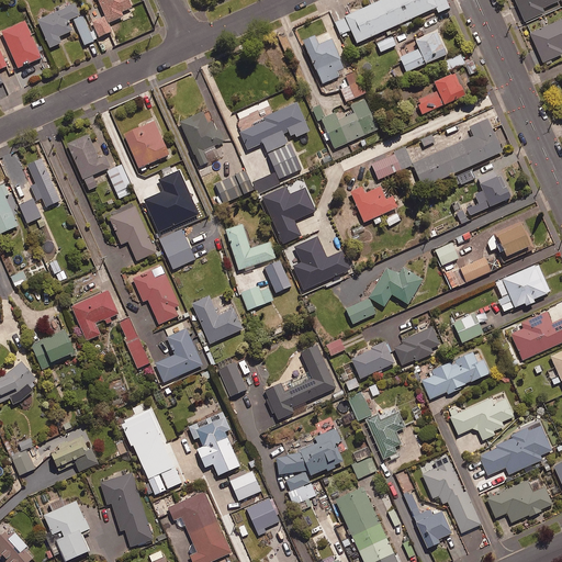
[(96,0),(107,23),(122,17),(120,13),(131,8),(126,0),(96,0)]
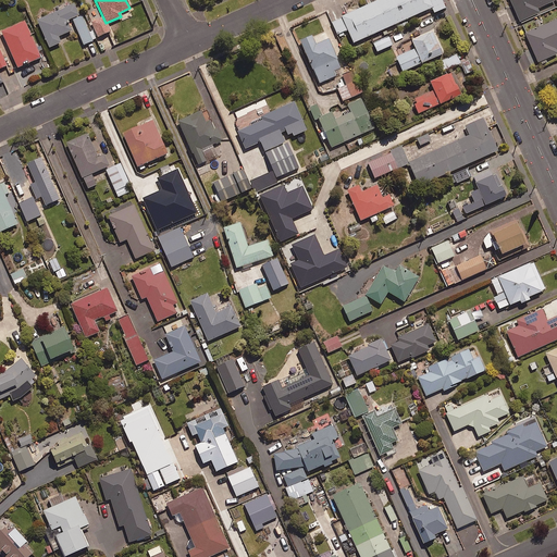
[(429,0),(375,0),(341,16),(353,44),(432,8),(429,0)]
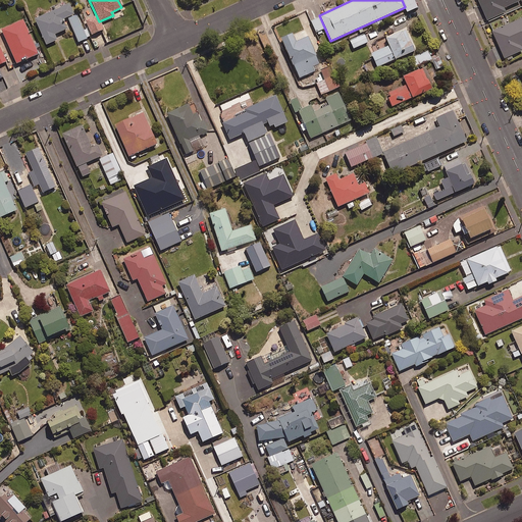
[(66,29),(62,19),(72,14),(68,4),(33,19),(45,45),(56,40),(53,35),(66,29)]
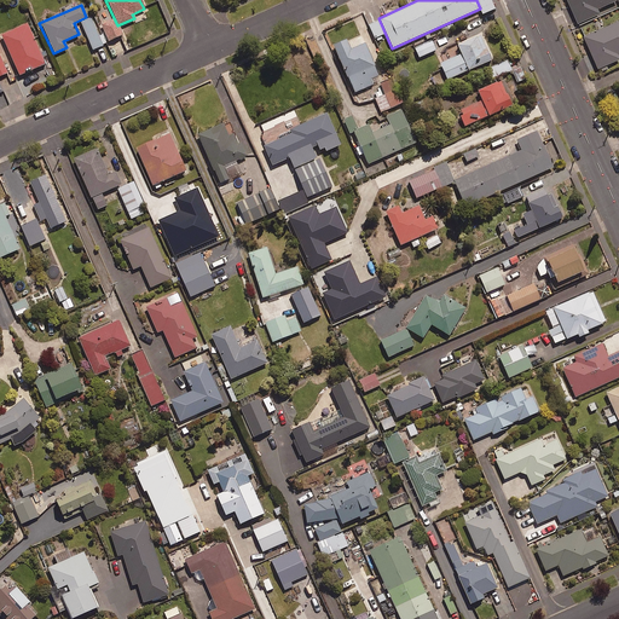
[(45,64),(25,23),(0,34),(0,36),(18,76),(45,64)]
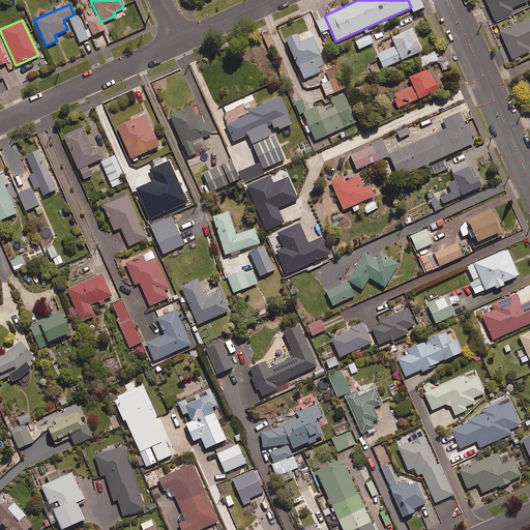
[(529,47),(529,20),(500,33),(512,59),(529,51),(529,50),(529,48),(529,47)]
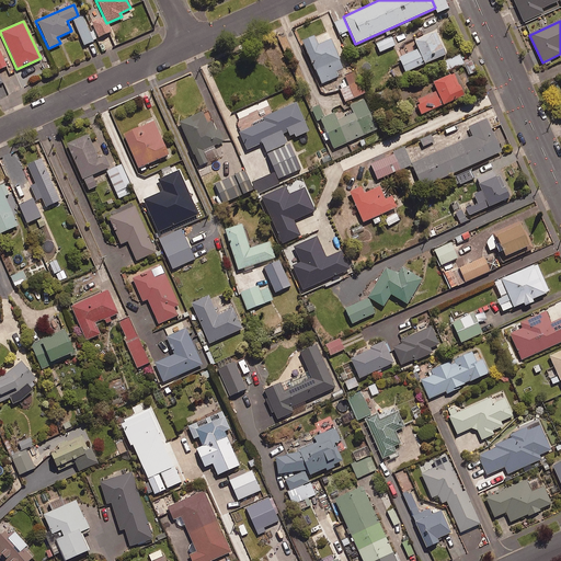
[(436,46),(431,34),(413,42),(418,49),(399,58),(404,72),(445,55),(441,44),(436,46)]
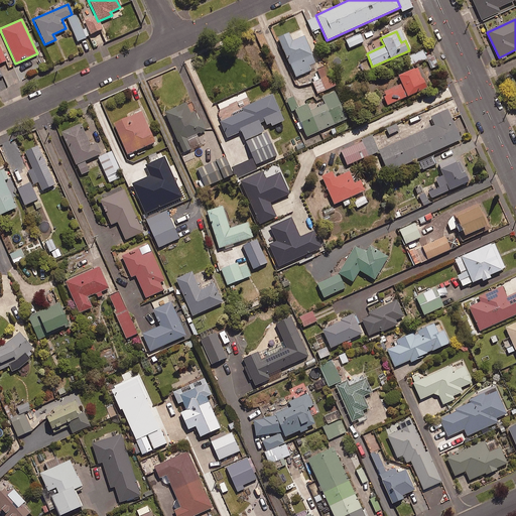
[(287,33),(277,38),(288,65),(311,54),(303,35),(291,41),(287,33)]
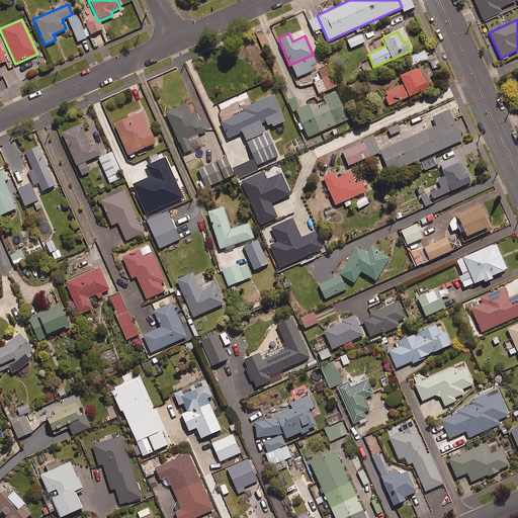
[(365,42),(361,34),(348,40),(351,49),(365,42)]
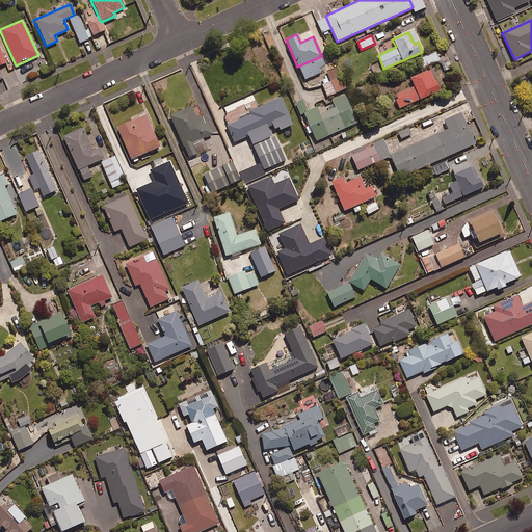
[(346,88),(338,69),(327,73),(331,82),(324,86),(328,97),(346,88)]
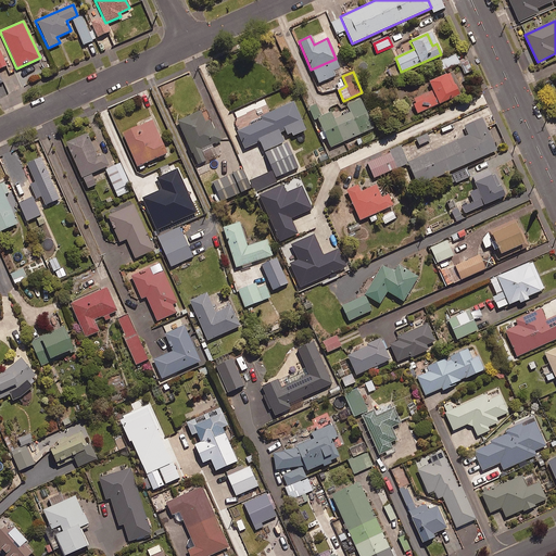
[(449,73),(428,81),(431,91),(413,99),(418,113),(458,96),(449,73)]
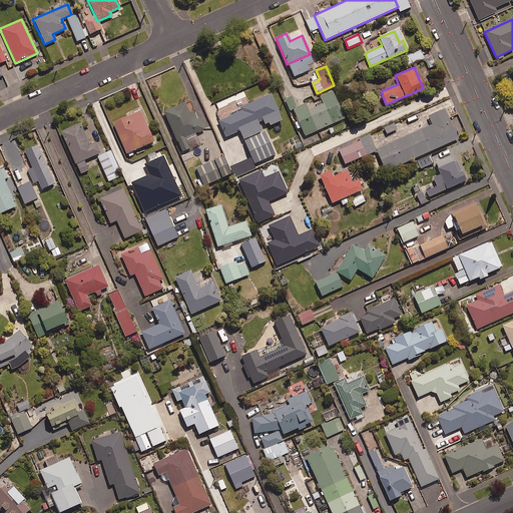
[(344,118),(332,91),(320,97),(323,104),(308,110),(304,103),(293,108),(305,136),(344,118)]
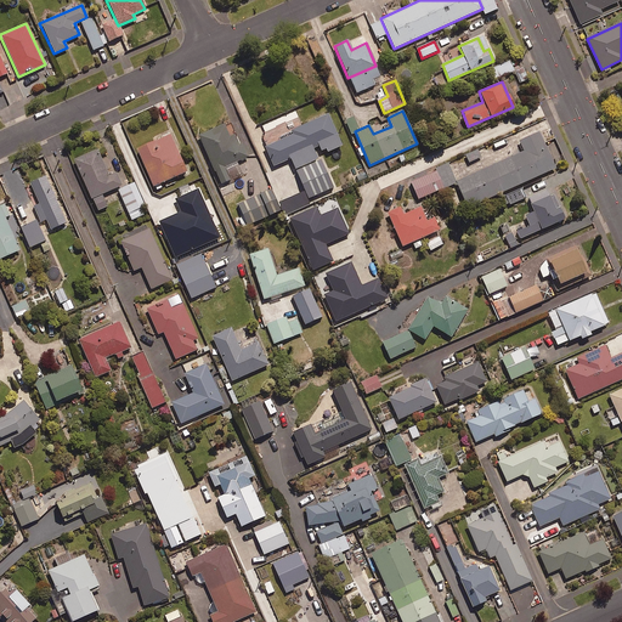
[(338,139),(327,114),(290,130),(292,135),(264,147),(272,167),(338,139)]
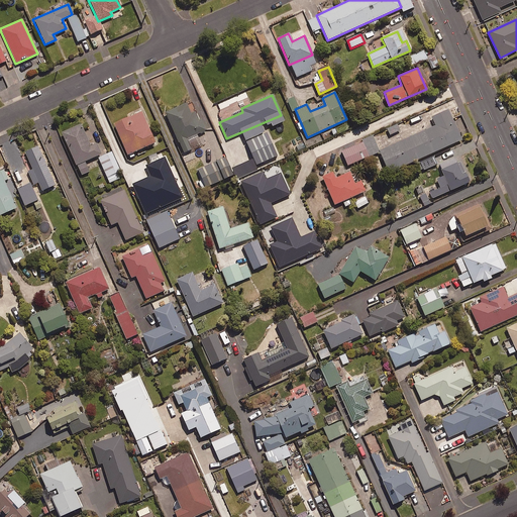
[(185,103),(164,113),(182,153),(190,149),(186,139),(205,130),(200,120),(198,121),(194,112),(190,113),(185,103)]
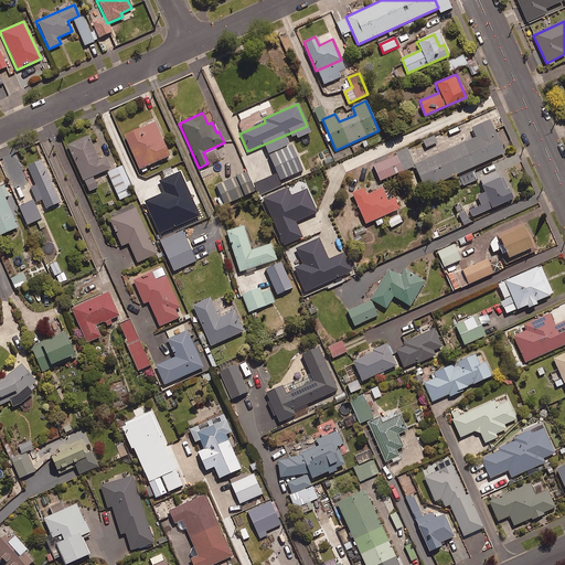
[(489,119),(471,128),(476,137),(414,164),(425,189),(504,153),(489,119)]
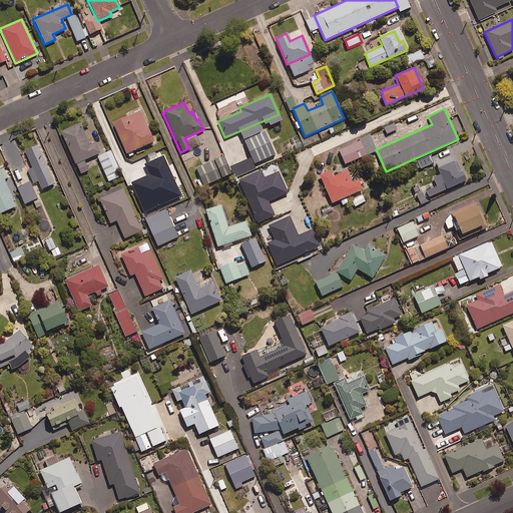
[(154,141),(140,109),(113,121),(126,152),(154,141)]
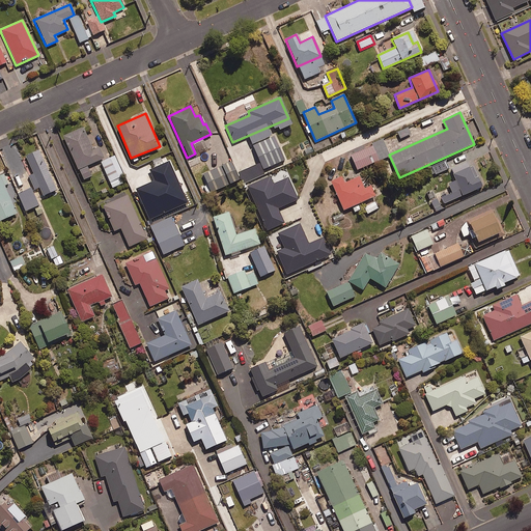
[(434,124),(430,118),(421,122),(424,129),(434,124)]
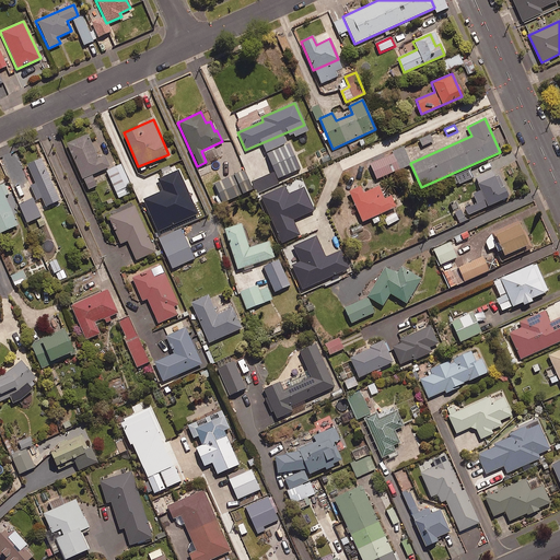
[(88,133),(67,142),(82,178),(109,166),(105,154),(98,158),(88,133)]
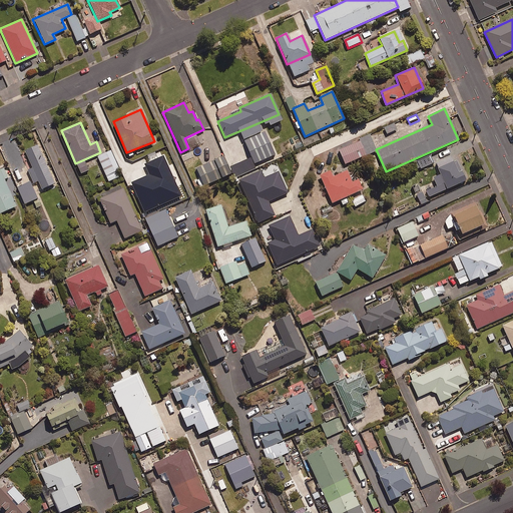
[(397,130),(395,124),(385,128),(387,134),(397,130)]
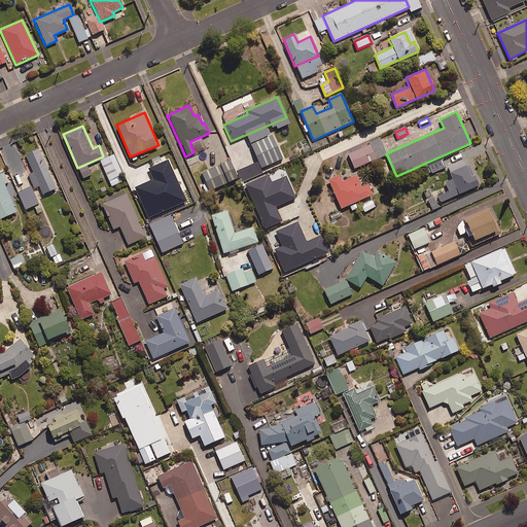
[(57,187),(39,147),(26,153),(43,194),(57,187)]
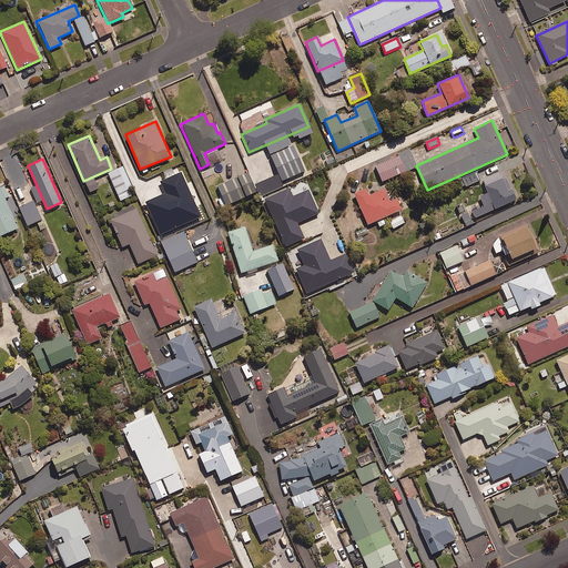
[(132,189),(123,168),(109,173),(121,201),(132,196),(129,191),(132,189)]
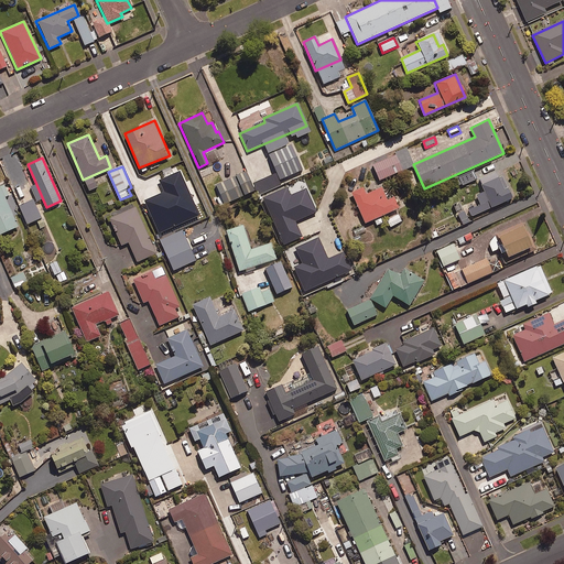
[(256,192),(247,172),(216,185),(220,195),(214,197),(218,207),(256,192)]
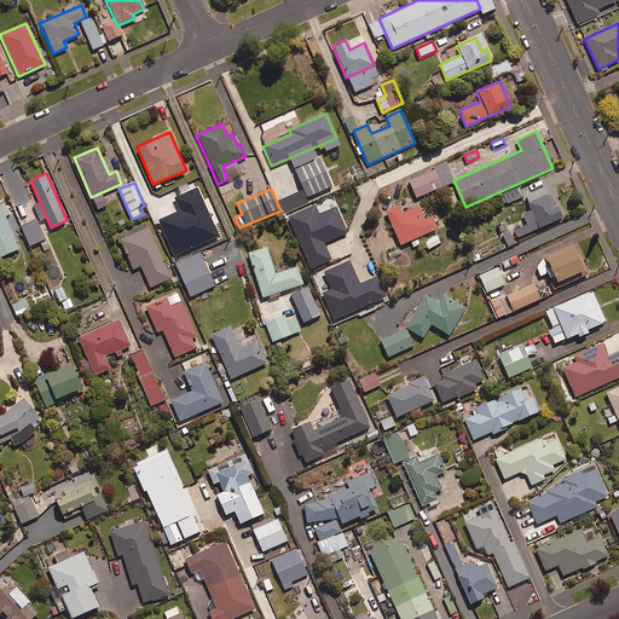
[(524,197),(520,189),(504,195),(508,204),(524,197)]
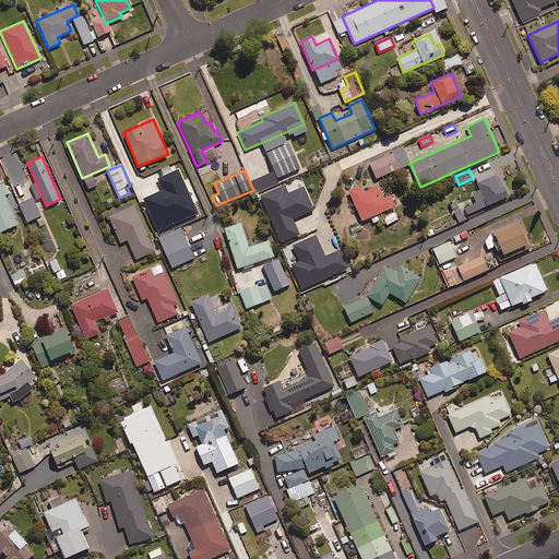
[(491,171),(475,178),(477,183),(475,183),(478,190),(471,194),(475,204),(464,209),(466,215),(507,198),(497,175),(494,177),(491,171)]
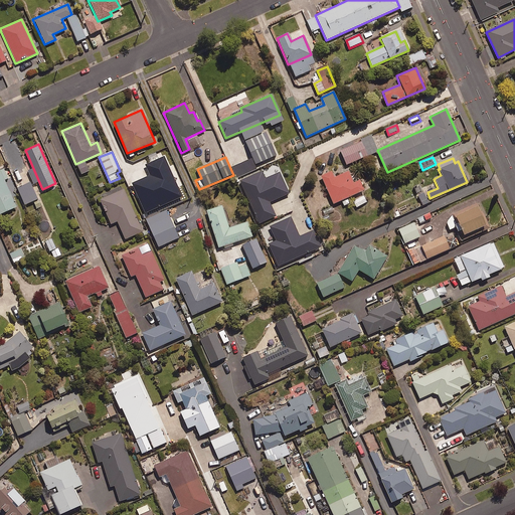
[(249,160),(231,167),(236,178),(253,170),(249,160)]
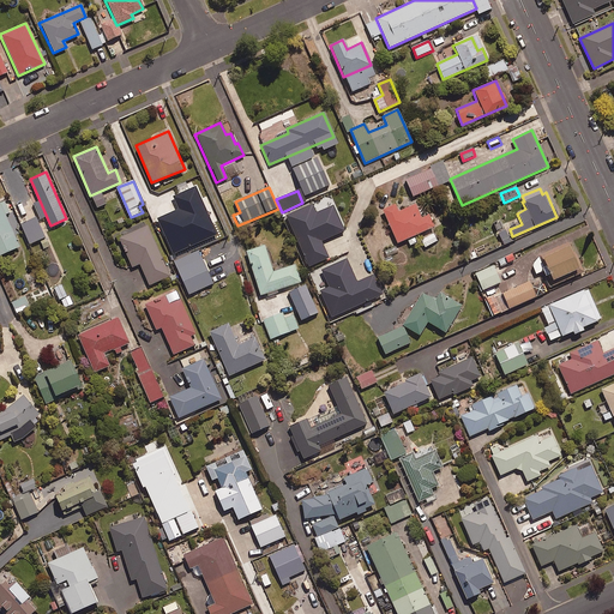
[(0,253),(19,246),(0,202),(0,253)]
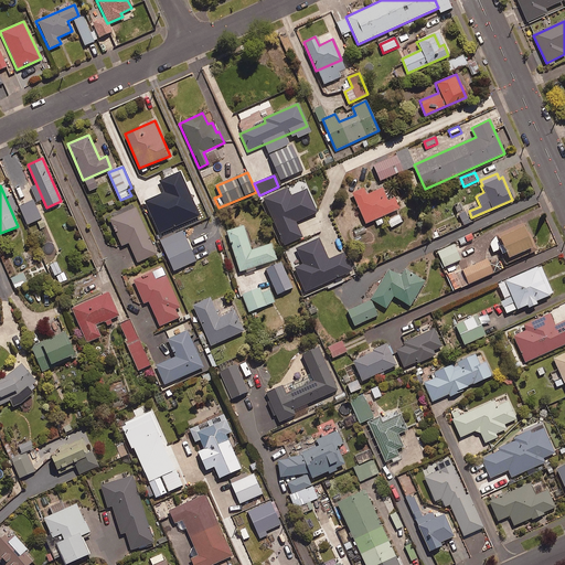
[(362,189),(351,194),(364,225),(398,210),(394,198),(386,201),(381,189),(365,195),(362,189)]
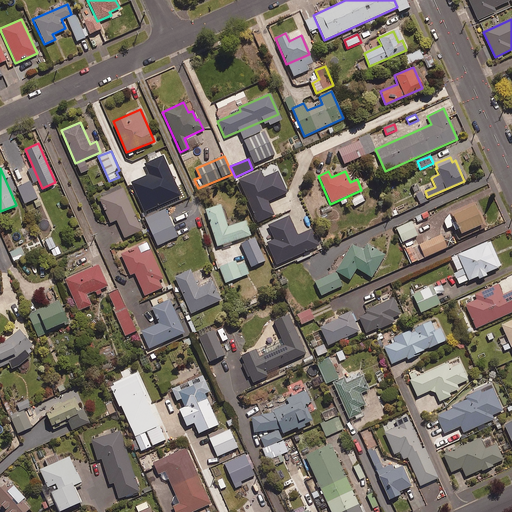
[(30,183),(18,189),(26,204),(38,198),(30,183)]
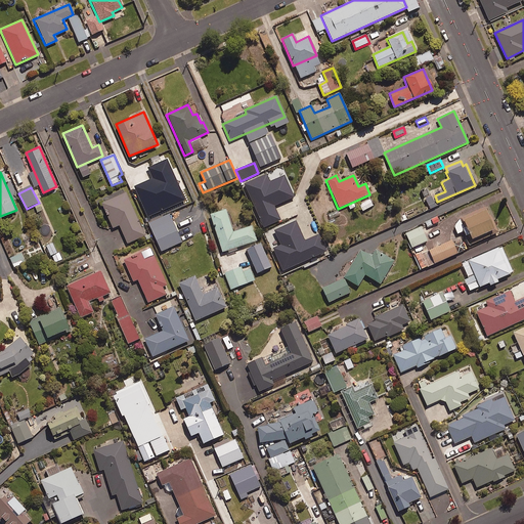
[(126,191),(101,202),(113,227),(119,224),(127,243),(145,234),(126,191)]
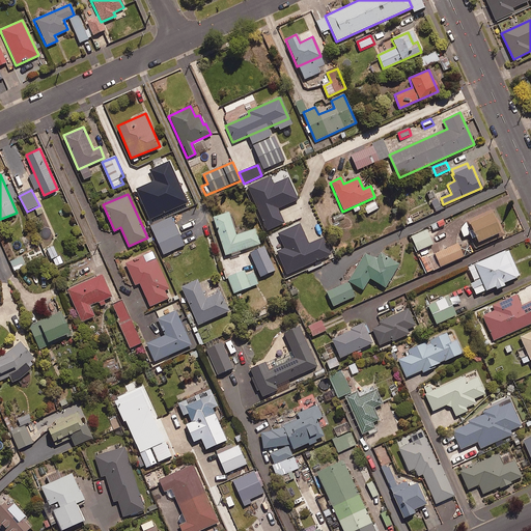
[(439,199),(431,202),(436,212),(443,208),(439,199)]
